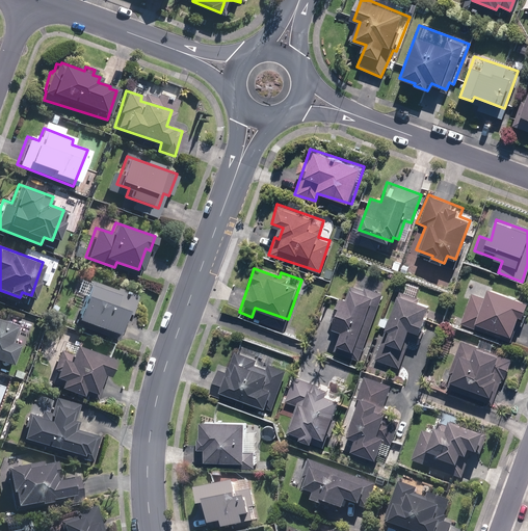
[(113,288),(88,280),(75,318),(114,332),(122,311),(131,315),(138,294),(114,286),(113,288)]
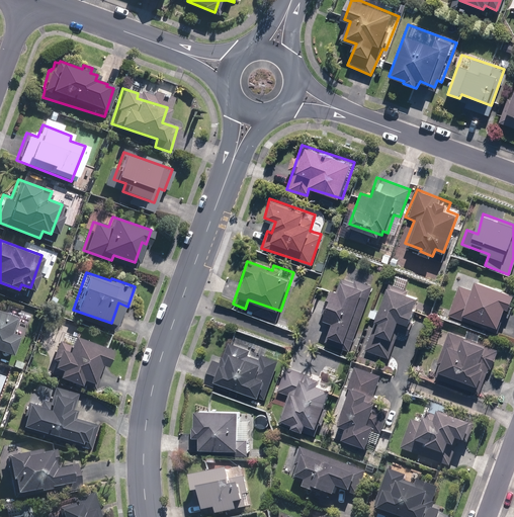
[(345,353),(371,287),(345,277),(339,291),(332,288),(328,297),(332,298),(324,320),(330,323),(322,343),(345,353)]
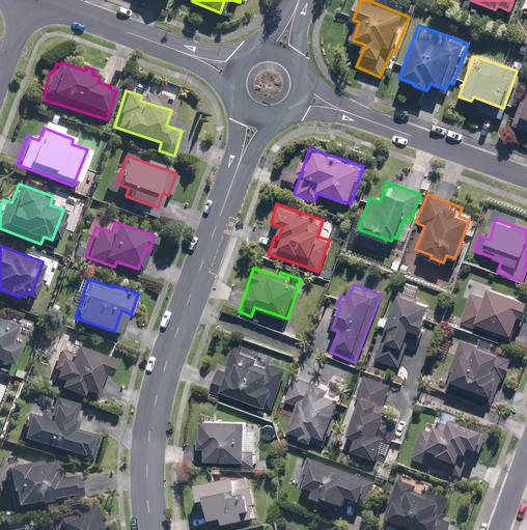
[(467,294),(456,326),(509,344),(520,315),(523,316),(526,305),(526,301),(489,287),(484,300),(467,294)]
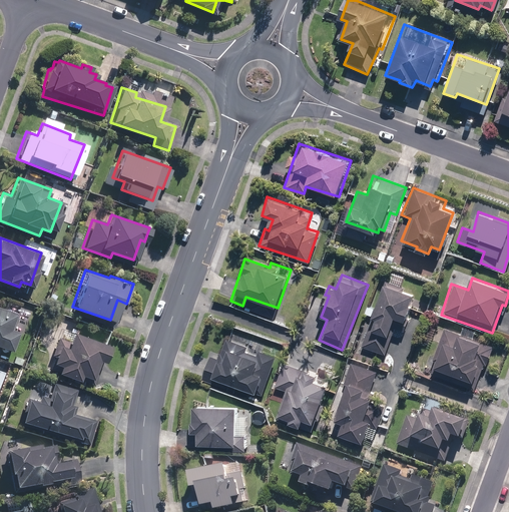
[(416,292),(384,281),(361,348),(384,356),(396,319),(406,322),(416,292)]
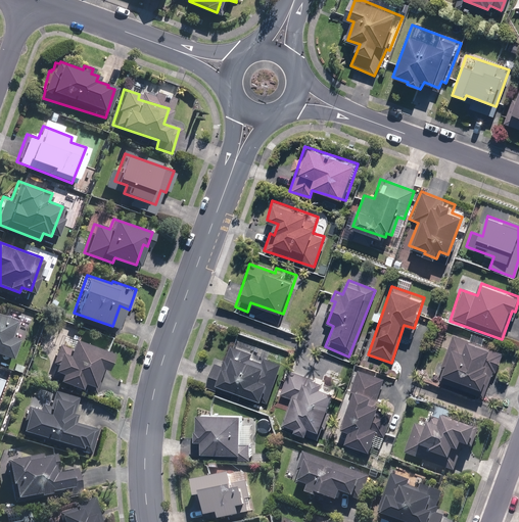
[(10,334),(15,318),(0,312),(0,361),(6,364),(16,336),(10,334)]
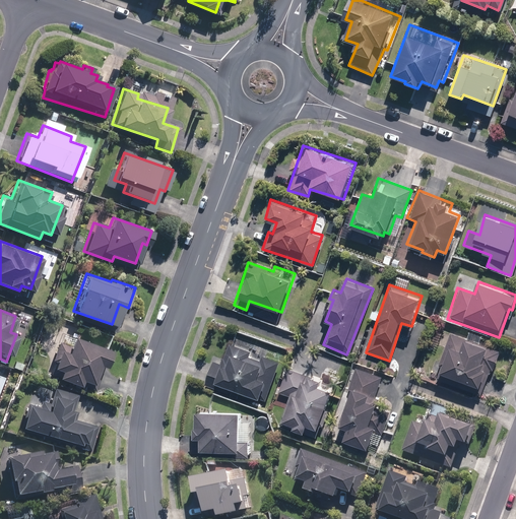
[(500,350),(496,348),(477,342),(480,334),(469,330),(466,338),(452,332),(436,379),(478,394),(489,368),(493,370),(500,350)]
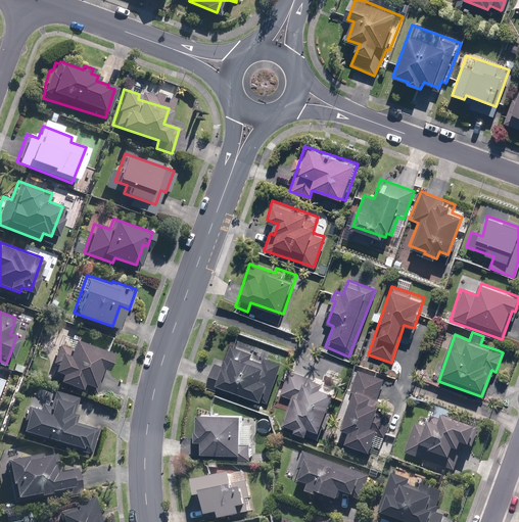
[(110,351),(75,337),(68,348),(61,345),(52,370),(59,372),(57,378),(80,387),(82,382),(93,386),(100,367),(104,368),(110,351)]
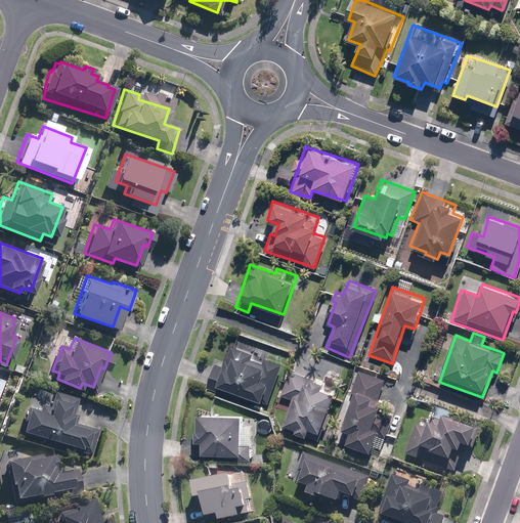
[(220,378),(217,385),(266,402),(279,364),(263,359),(262,363),(250,359),(252,354),(227,346),(220,365),(214,363),(210,375),(220,378)]
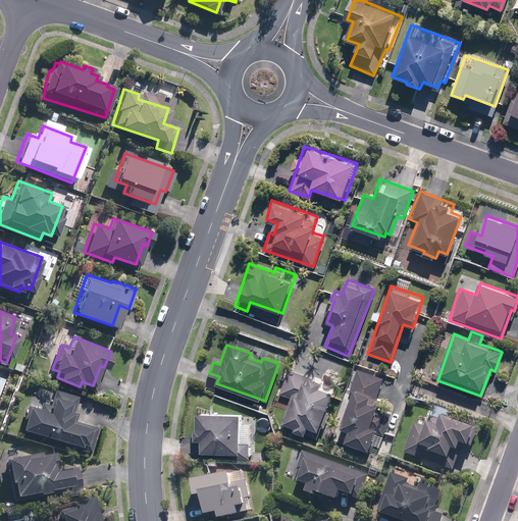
[(376,411),(379,404),(373,402),(381,378),(356,369),(348,391),(354,393),(341,426),(349,429),(345,441),(370,452),(376,432),(381,434),(387,416),(376,411)]
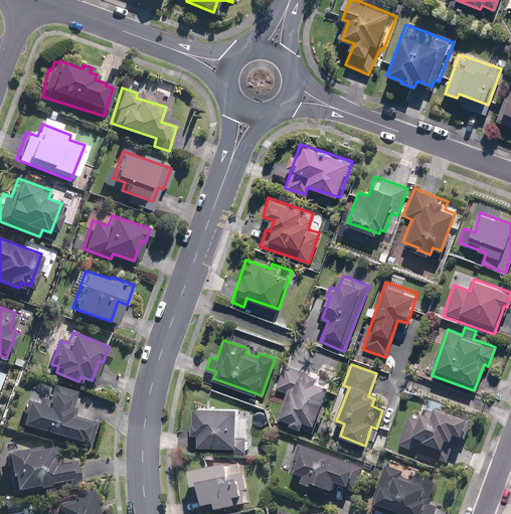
[(291,421),(290,424),(302,430),(305,421),(315,425),(330,382),(319,378),(319,375),(308,371),(307,373),(284,365),(276,388),(285,391),(275,419),(280,421),(281,417),(291,421)]
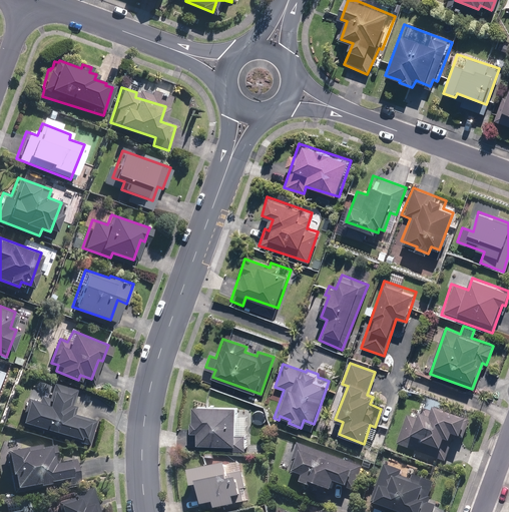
[(25,399),(18,420),(67,434),(65,441),(83,447),(91,418),(70,412),(76,390),(51,383),(45,405),(25,399)]
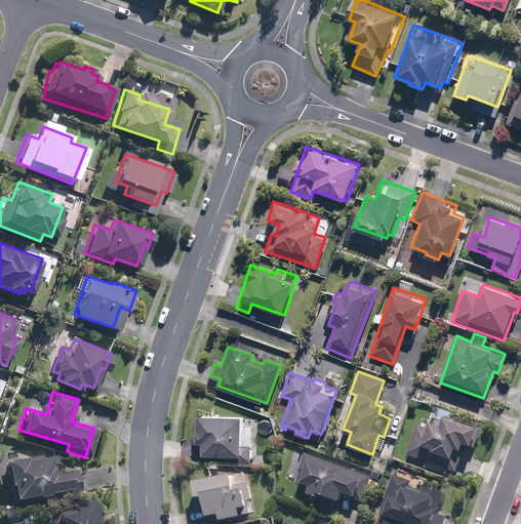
[(241,445),(243,416),(197,414),(195,443),(202,444),(202,454),(226,455),(225,461),(248,464),(249,445),(241,445)]
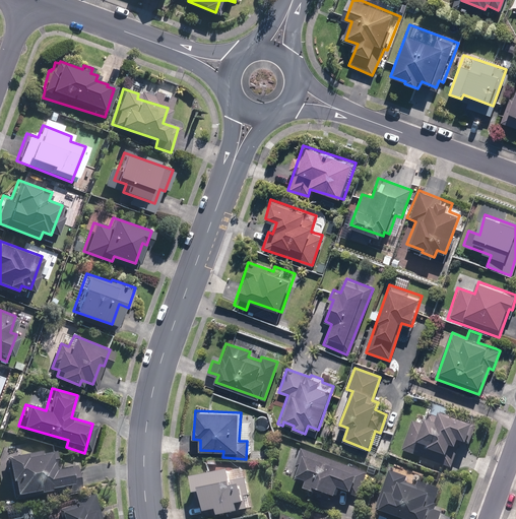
[(412,419),(400,451),(418,458),(416,462),(437,470),(439,465),(450,469),(453,460),(462,464),(476,429),(431,411),(426,425),(412,419)]
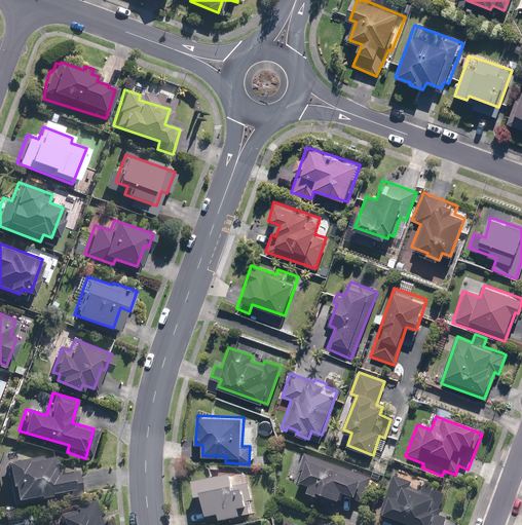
[(370,479),(305,453),(298,472),(301,473),(297,483),(310,488),(308,493),(321,498),(322,497),(341,504),(344,497),(360,503),(370,479)]
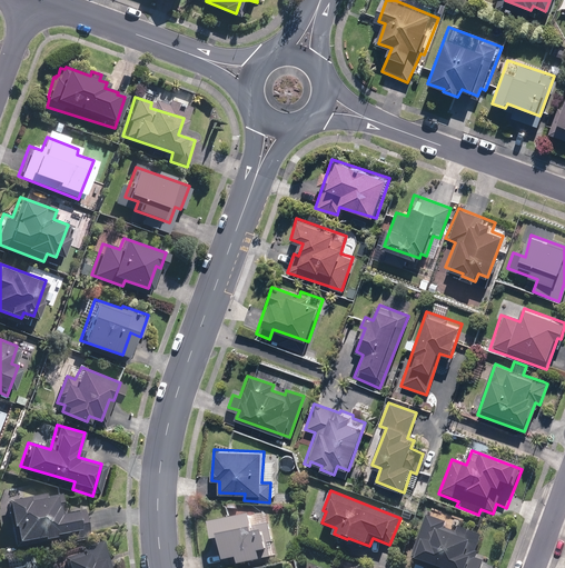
[(52,535),(85,530),(82,512),(65,515),(61,496),(43,498),(43,495),(7,500),(11,529),(13,529),(16,544),(52,538),(52,535)]
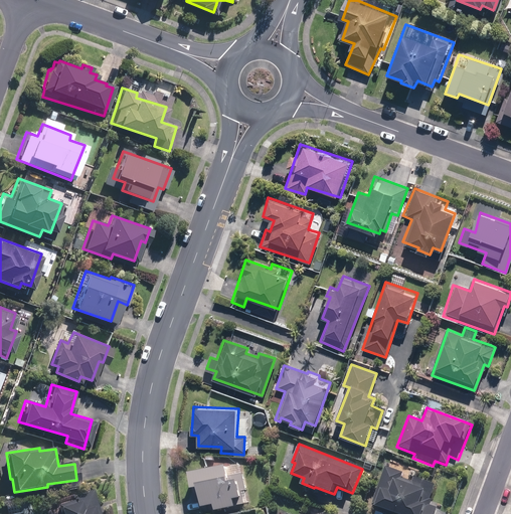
[(250,475),(247,462),(189,472),(192,490),(199,489),(203,508),(215,506),(216,510),(247,505),(242,476),(250,475)]
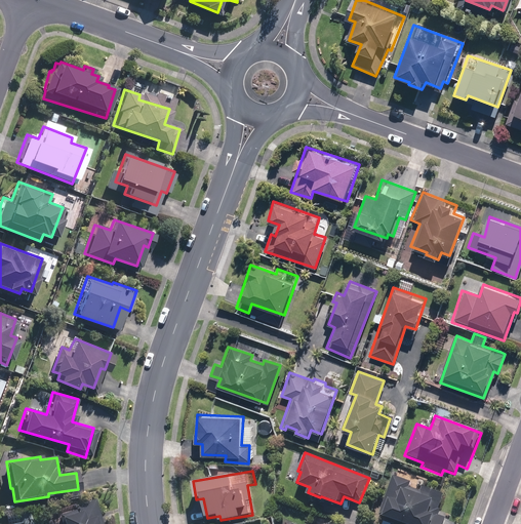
[(442,523),(444,519),(435,516),(444,490),(422,483),(418,492),(408,488),(410,483),(392,476),(377,515),(382,517),(378,523),(442,523)]
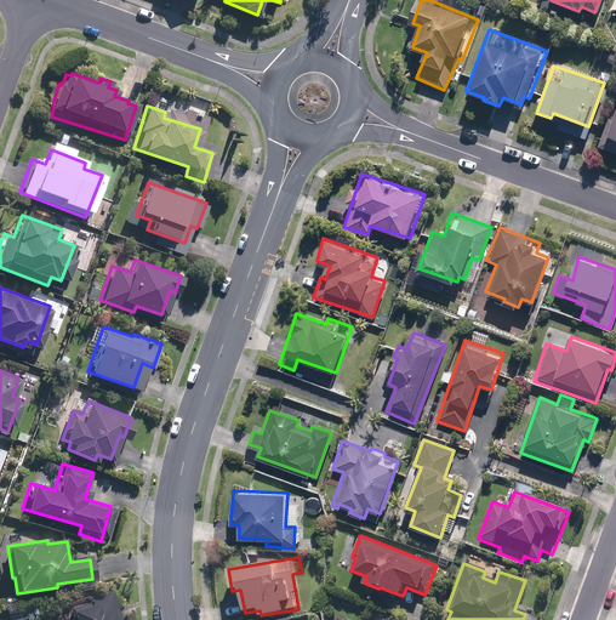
[(118,619),(109,590),(86,597),(89,604),(69,609),(72,619),(118,619)]
